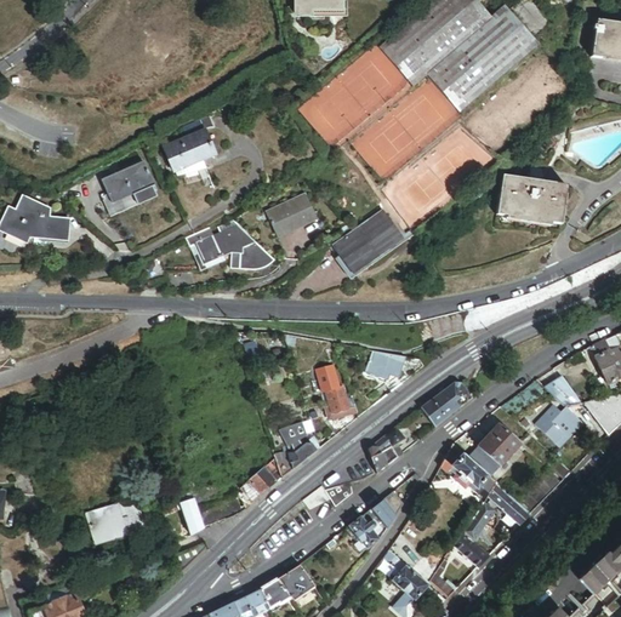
[(295,0),(296,11),(313,10),(313,7),(343,7),(342,0),(295,0)]
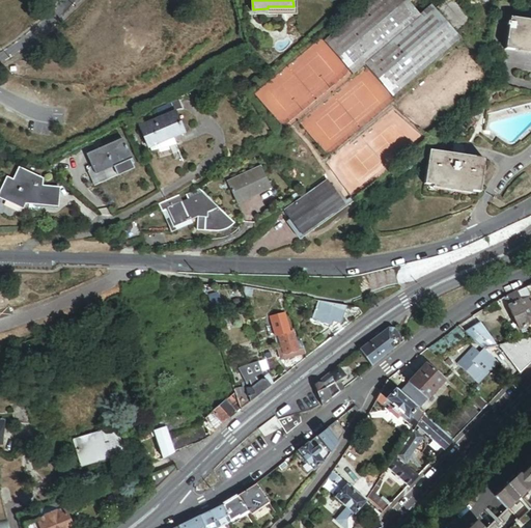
[(363,61),(419,15),(407,0),(369,0),(324,37),(351,72),(363,61)]
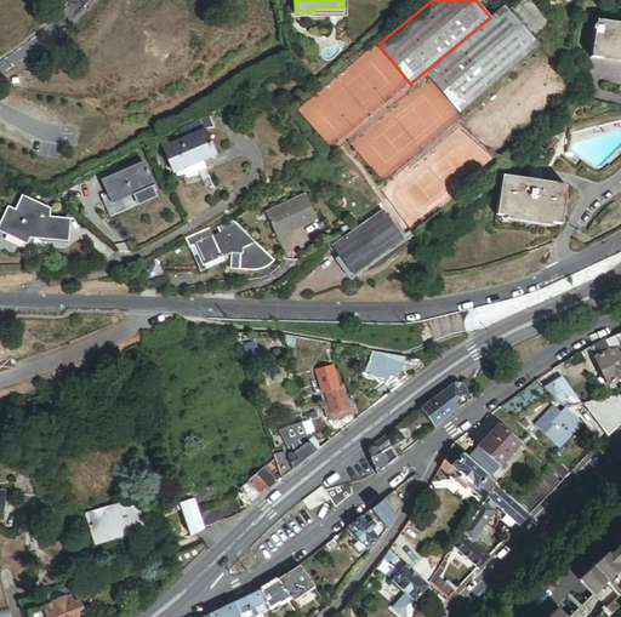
[(503,5),(490,17),(425,72),(457,109),(536,44),(503,5)]
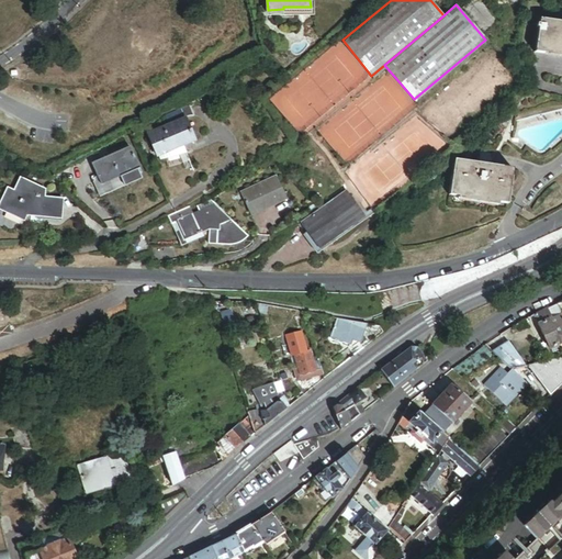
[(561,19),(539,17),(535,51),(561,54),(561,19)]
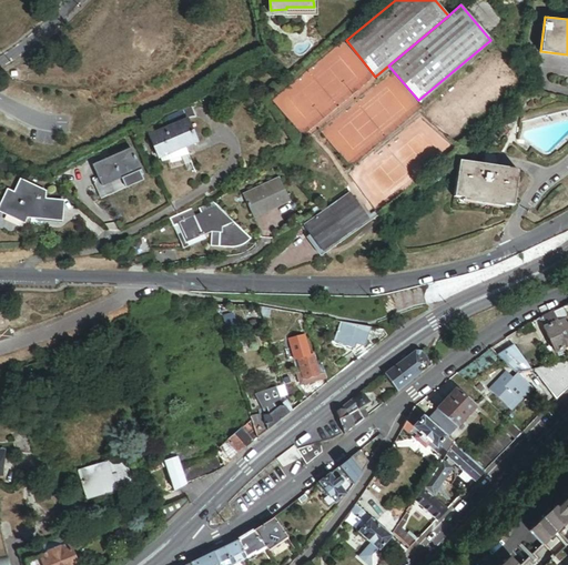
[(168,114),(172,124),(189,118),(189,117),(191,115),(193,114),(198,114),(193,104),(168,114)]
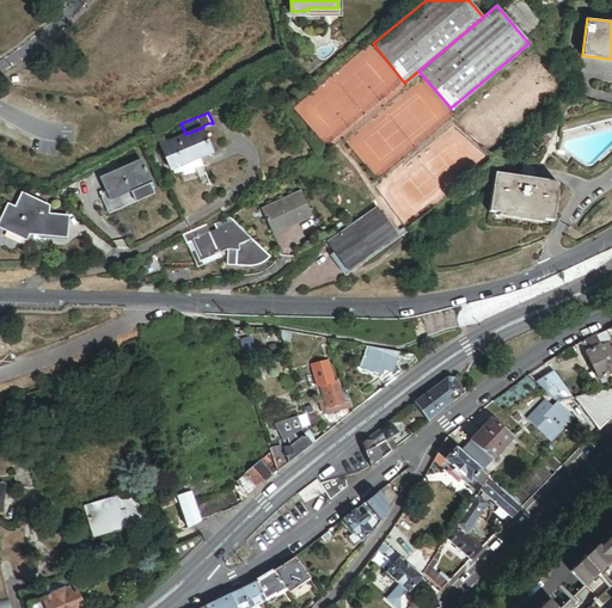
[(203,154),(215,149),(203,127),(185,134),(164,143),(173,167),(177,166),(178,170),(196,166),(200,174),(206,172),(203,165),(206,165),(203,154)]
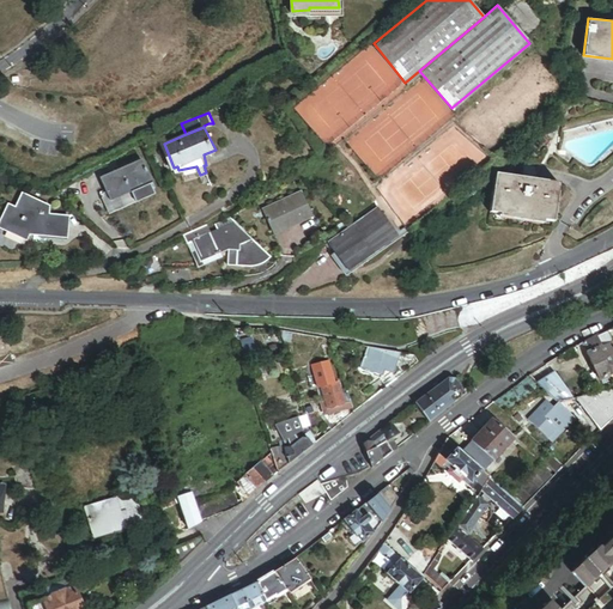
[(114,199),(156,178),(144,154),(103,175),(114,199)]
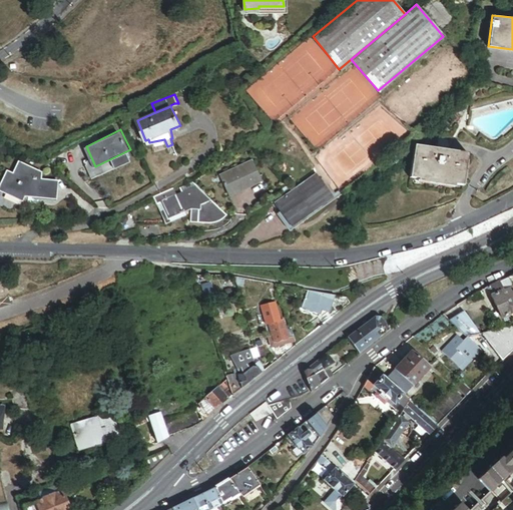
[(288,142),(282,133),(268,144),(275,152),(288,142)]
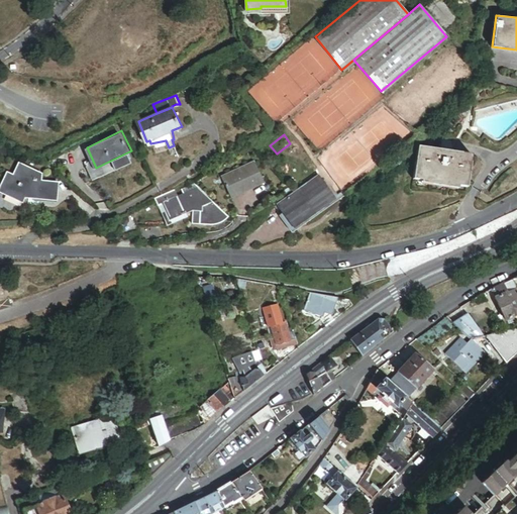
[(440,148),(417,144),(412,178),(464,187),(471,153),(447,149),(448,142),(441,140),(440,148)]
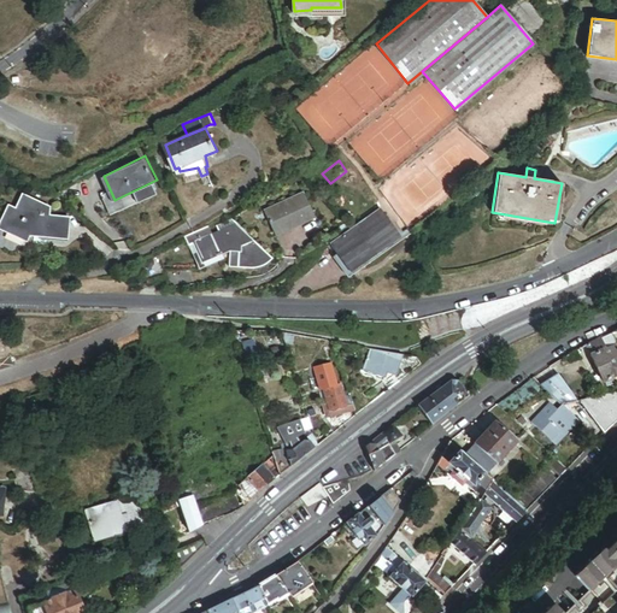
[(11,175),(0,169),(0,180),(7,184),(11,175)]
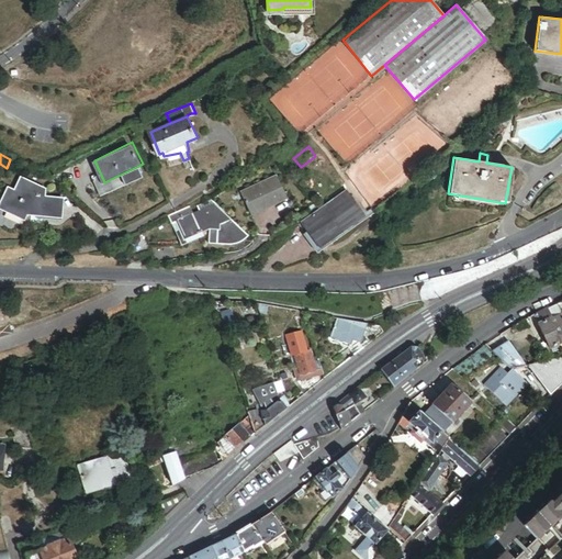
[(145,169),(143,164),(104,182),(105,185),(124,176),(135,174),(145,169)]
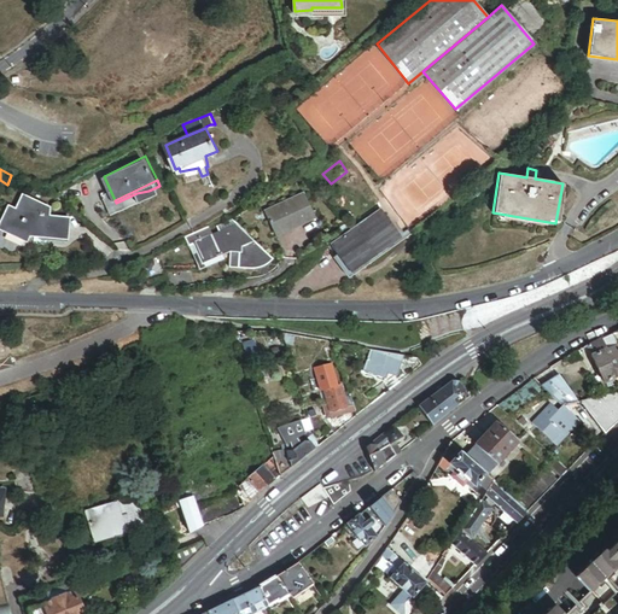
[(316,216),(305,191),(266,210),(275,231),(302,218),(303,222),(316,216)]
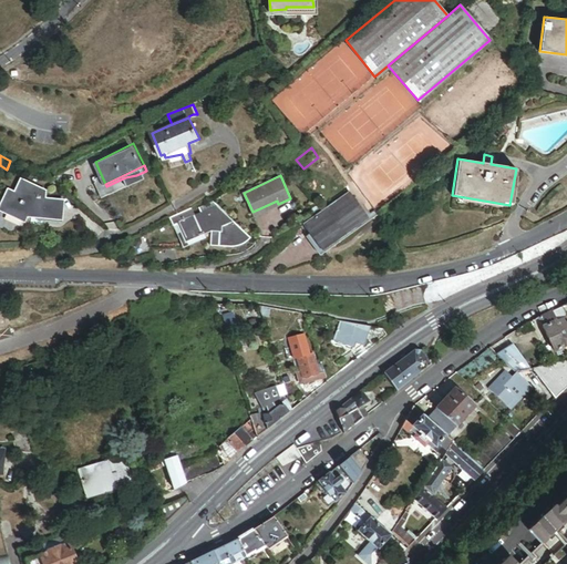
[(45,196),(47,188),(20,176),(14,190),(8,186),(0,201),(0,209),(24,222),(28,216),(61,221),(63,198),(45,196)]
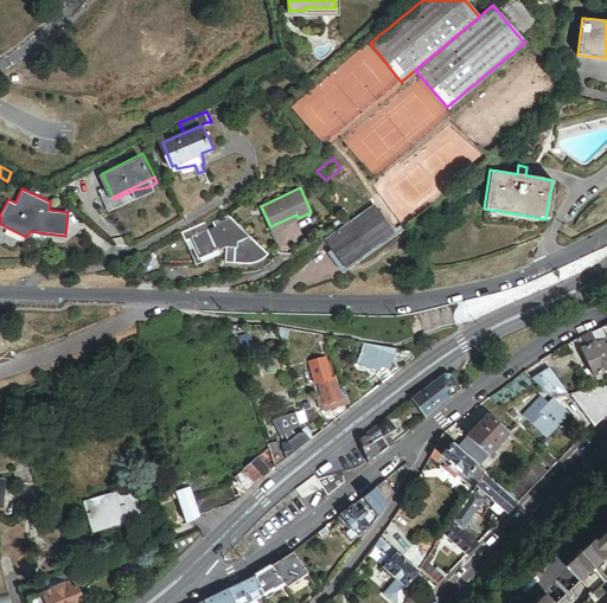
[(56,192),(50,201),(49,210),(68,212),(70,207),(56,192)]
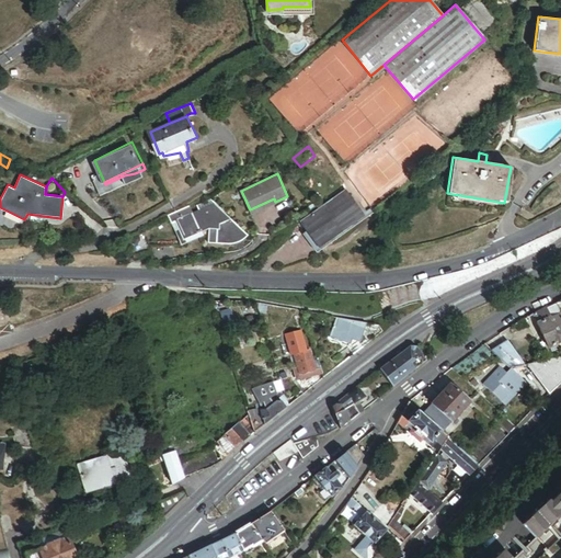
[(299,220),(306,229),(316,243),(359,212),(343,189),(299,220)]
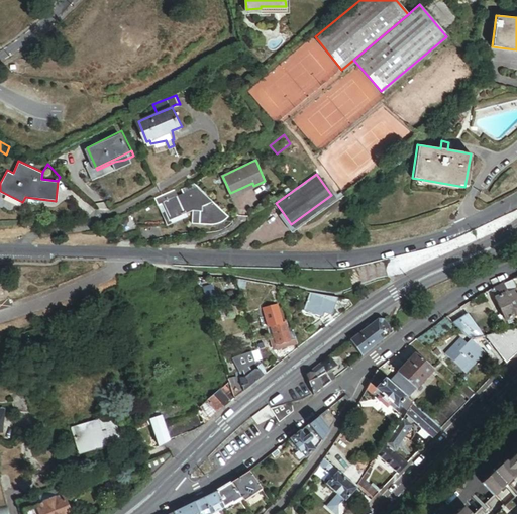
[(213,200),(195,181),(173,190),(158,197),(161,203),(165,202),(172,216),(184,211),(186,212),(213,200)]
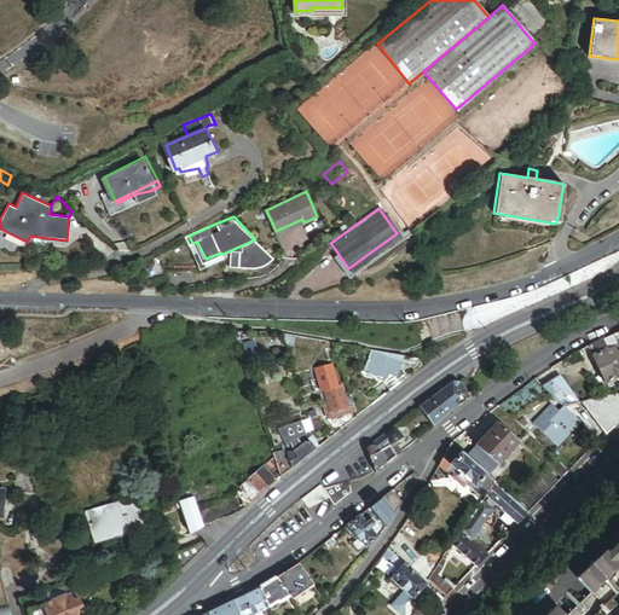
[(348,268),(337,253),(331,256),(347,277),(410,232),(406,226),(397,233),(348,268)]
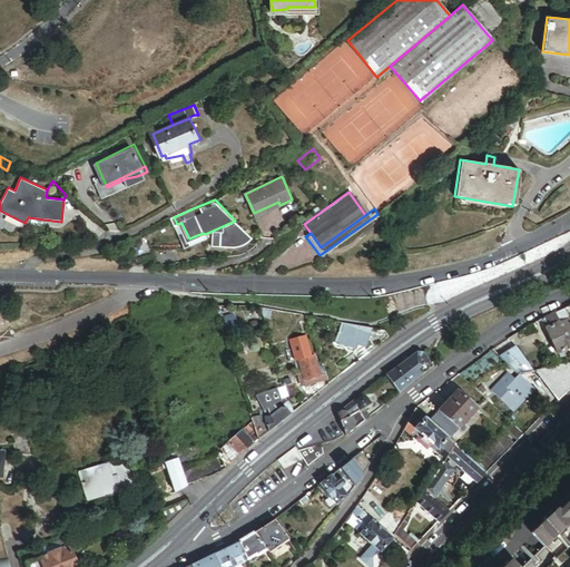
[(213,236),(238,224),(235,221),(205,234),(203,233),(189,238),(193,245),(213,236)]
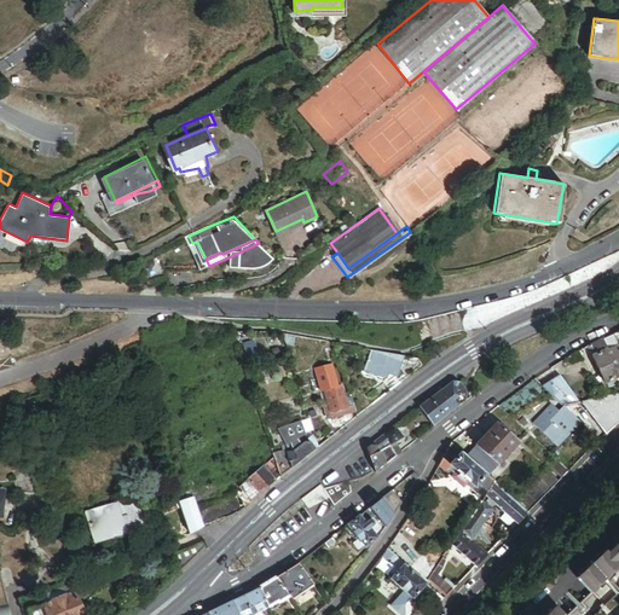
[(259,243),(231,256),(230,266),(250,267),(256,266),(261,266),(267,262),(273,256),(259,243)]
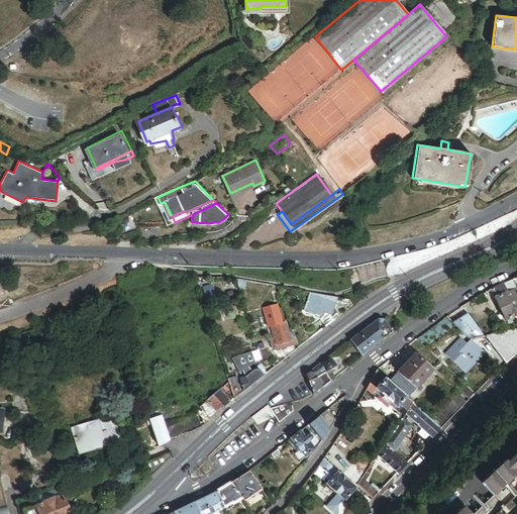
[(504,282),(508,290),(516,286),(516,285),(513,278),(504,282)]
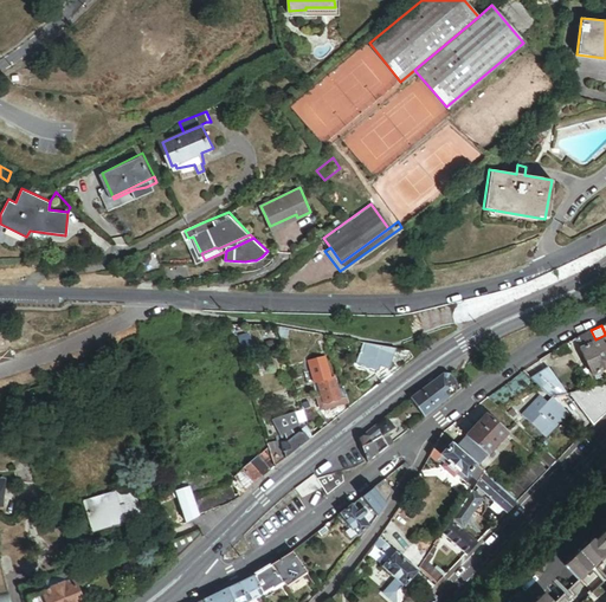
[(605,367),(605,335),(595,340),(591,330),(577,336),(592,373),(605,367)]
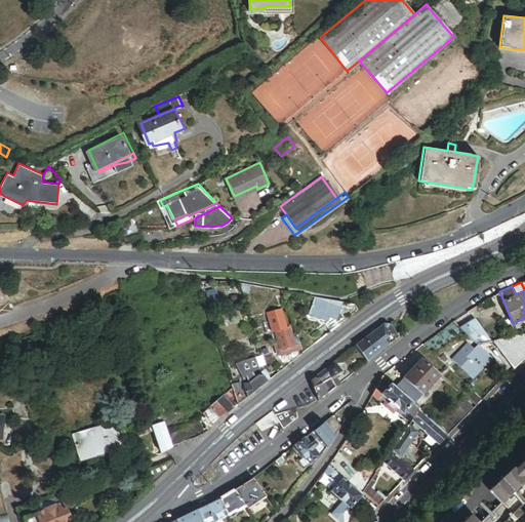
[(335,317),(344,299),(314,294),(308,312),(327,320),(329,315),(335,317)]
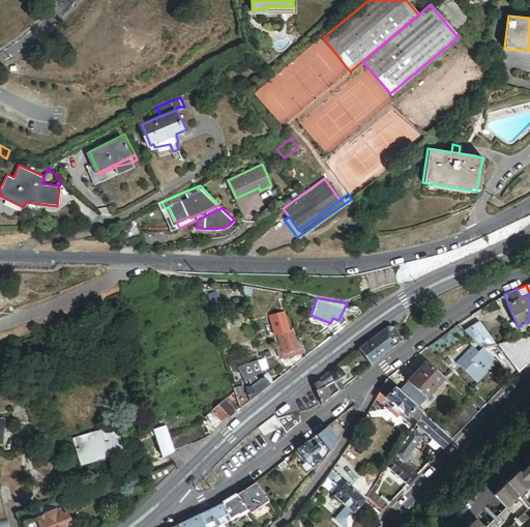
[(290,330),(284,312),(270,316),(275,334),(290,330)]
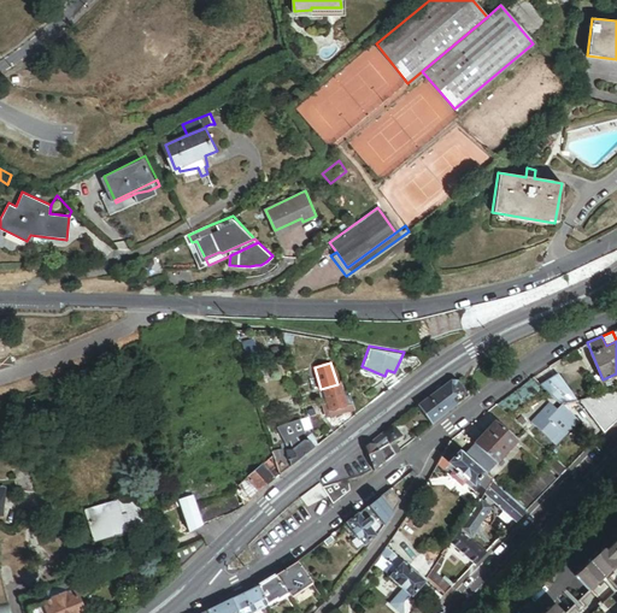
[(557,372),(541,383),(550,392),(560,401),(563,400),(566,401),(576,399),(557,372)]
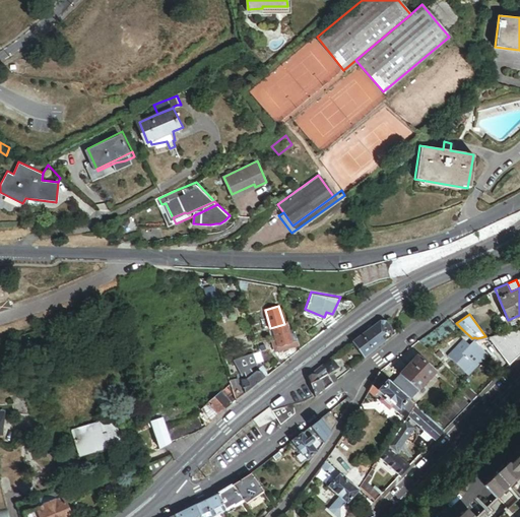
[(380,319),(352,340),(364,357),(365,357),(386,340),(385,339),(382,335),(389,329),(391,327),(392,327),(386,319),(380,319)]
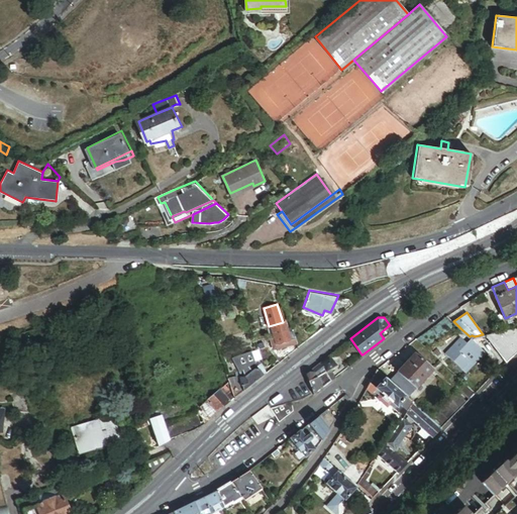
[(274,343),(294,337),(291,327),(288,328),(285,329),(283,322),(269,326),(274,343)]
